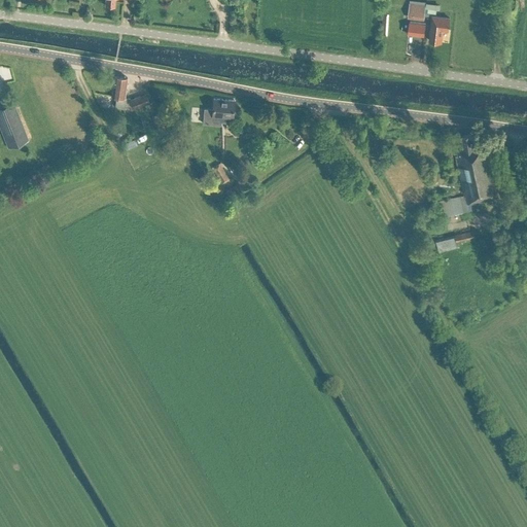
[(412,14),(412,18),(424,19),(425,3),(410,2),(408,13),(412,14)]
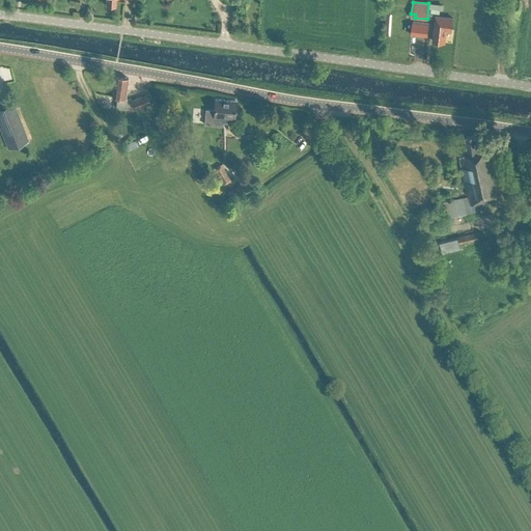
[(432,40),(444,42),(446,29),(451,30),(452,18),(437,15),(436,23),(435,23),(432,40)]
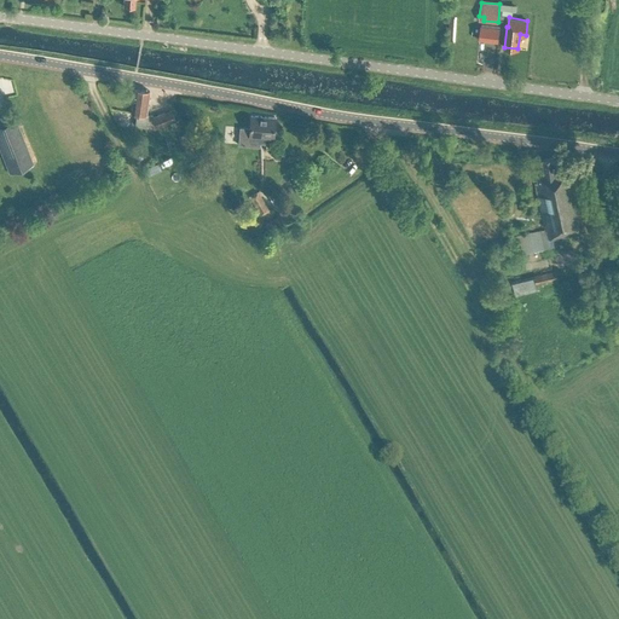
[(497,41),(499,28),(480,25),(479,39),(497,41)]
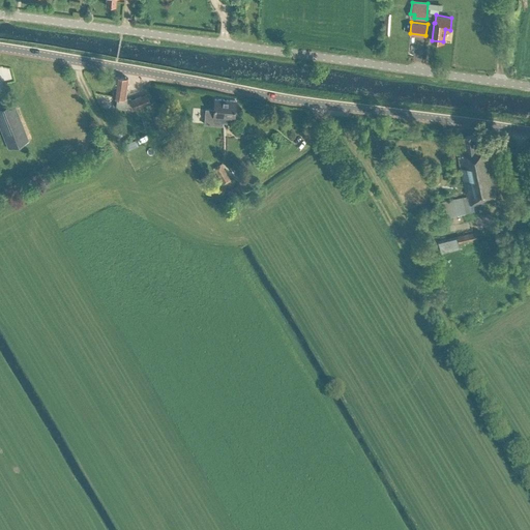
[(8,74),(17,72),(16,61),(7,62),(8,74)]
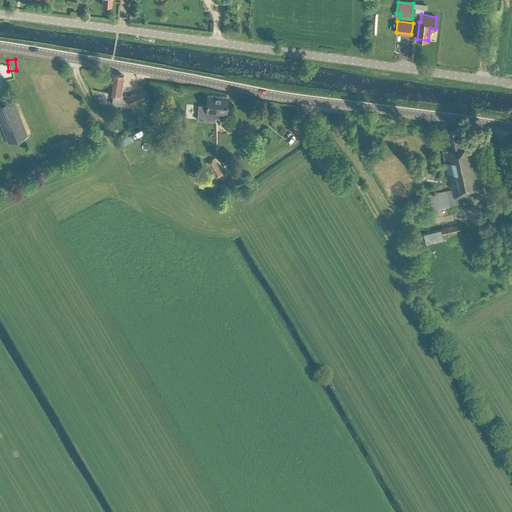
[(120,94),(123,74),(111,72),(108,92),(113,93),(111,103),(120,104),(122,94),(120,94)]
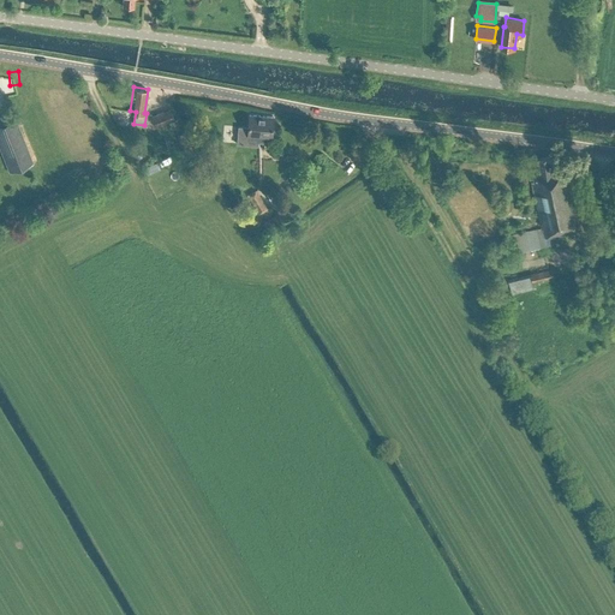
[(169,108),(151,115),(156,126),(173,119),(169,108)]
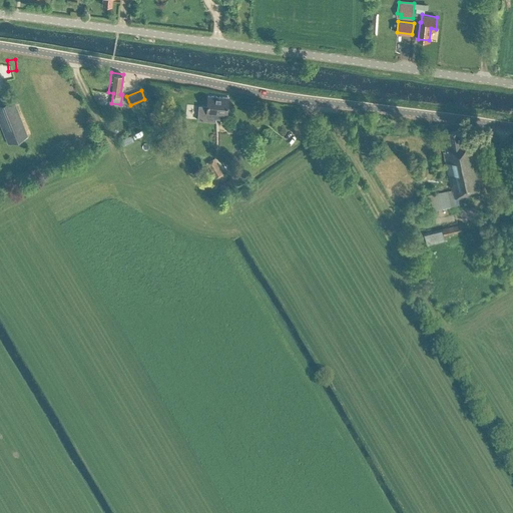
[(225,113),(227,96),(207,94),(206,105),(198,104),(197,119),(214,121),(215,118),(218,118),(219,112),(225,113)]
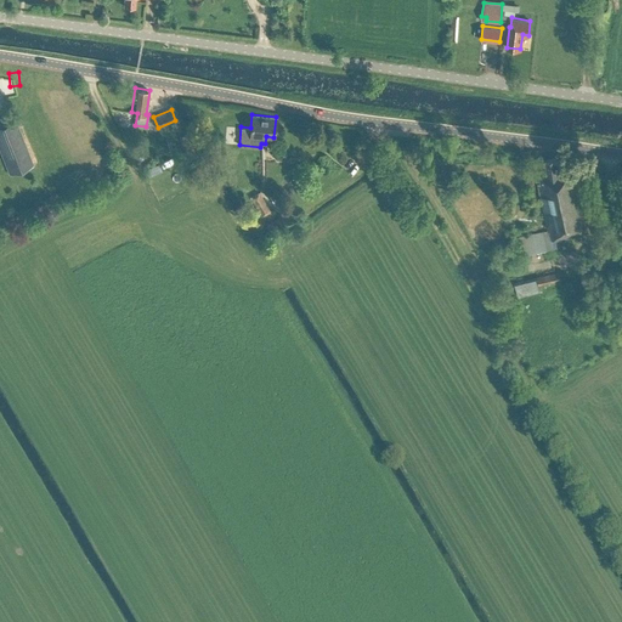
[(0,151),(9,174),(33,164),(15,119),(0,124),(0,151)]
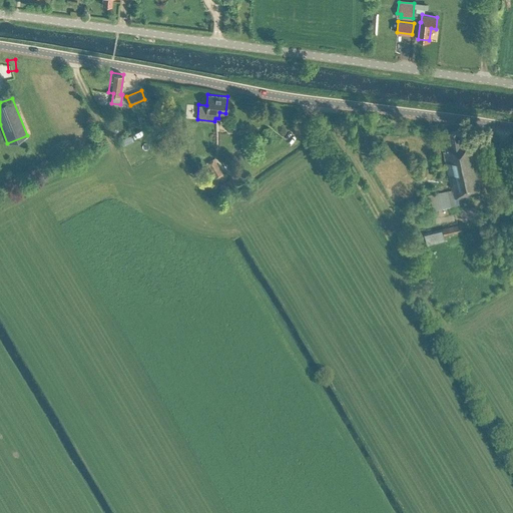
[(147,112),(151,120),(155,117),(151,110),(147,112)]
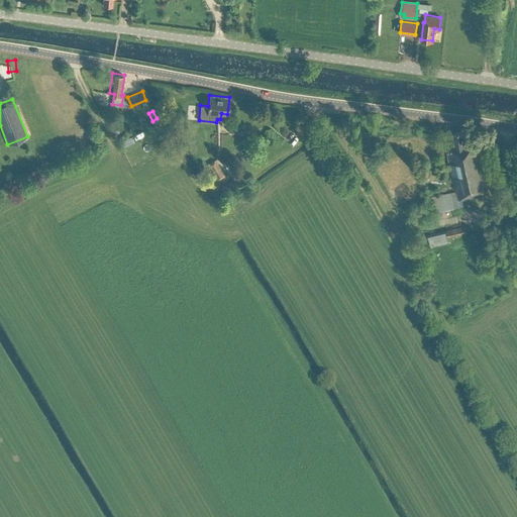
[(457,199),(489,192),(478,139),(466,142),(463,129),(452,131),(455,144),(448,145),(450,151),(448,152),(457,199)]
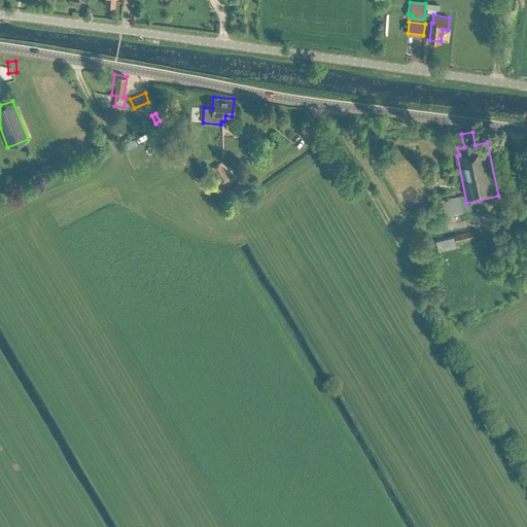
[(221,182),(229,178),(219,163),(212,167),(221,182)]
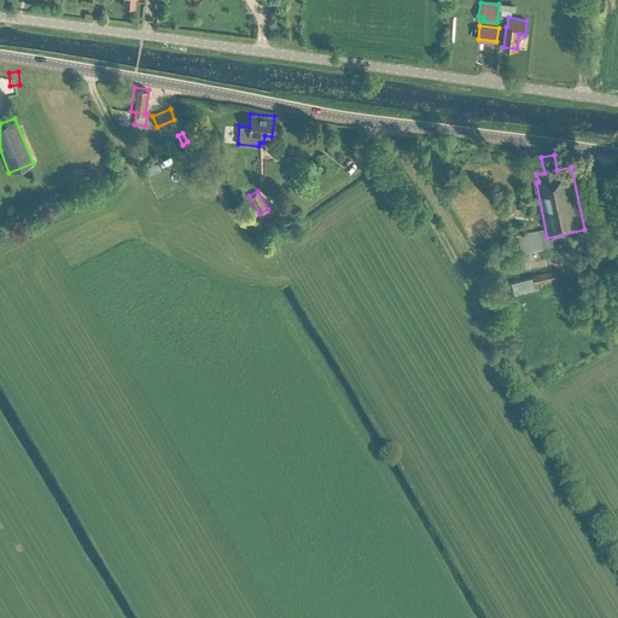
[(554,269),(534,274),(511,279),(514,295),(537,289),(536,284),(557,278),(554,269)]
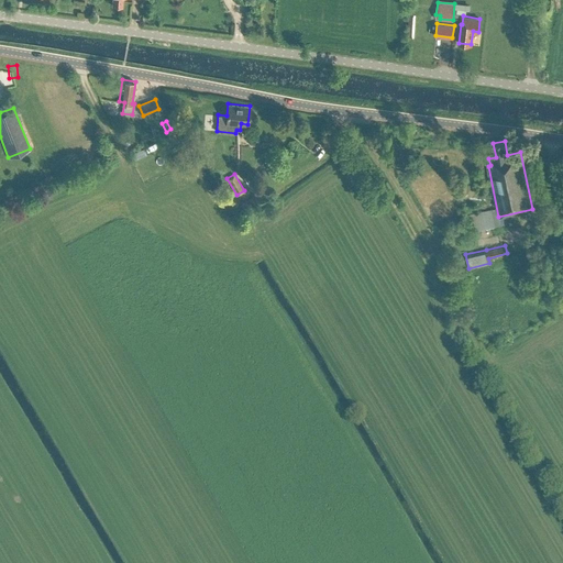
[(445,268),(451,288),(456,287),(451,266),(445,268)]
